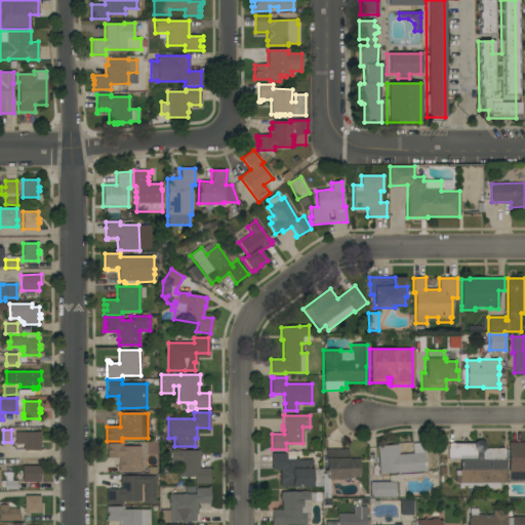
[(39,433),(39,440),(41,440),(41,444),(39,444),(39,450),(24,450),(24,444),(16,444),(16,433),(39,433)]
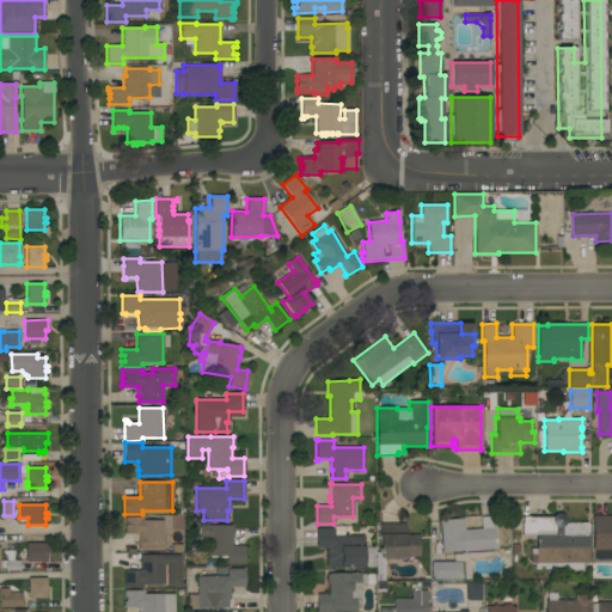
[(494,550),(493,549),(442,552),(440,520),(464,519),(464,530),(481,528),(479,516),(494,515),(496,550),(494,550)]
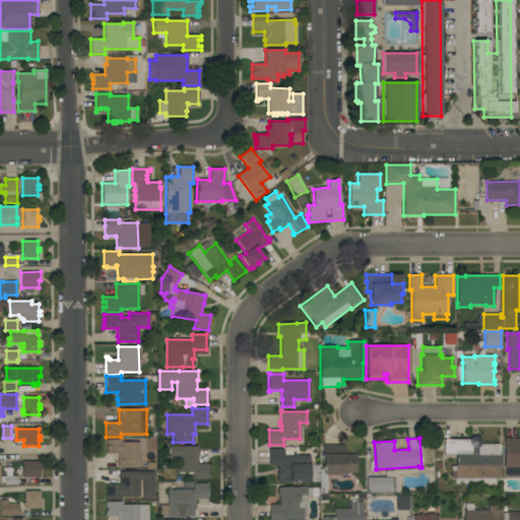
[(500,478),(451,478),(450,466),(455,466),(455,455),(444,455),(444,438),(473,438),(473,445),(500,445),(500,478)]
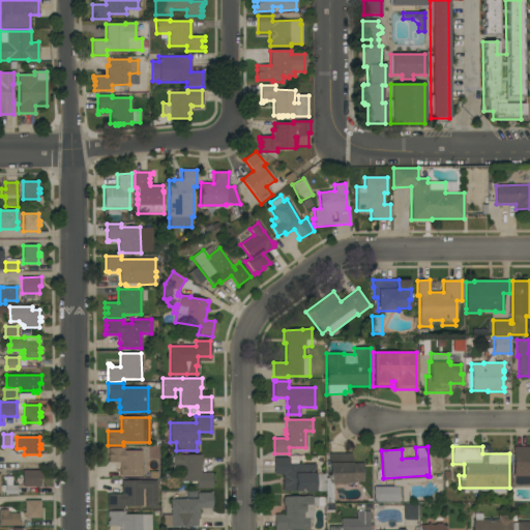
[(142,476),(120,476),(120,463),(108,463),(108,447),(124,447),(124,450),(142,450),(142,476)]
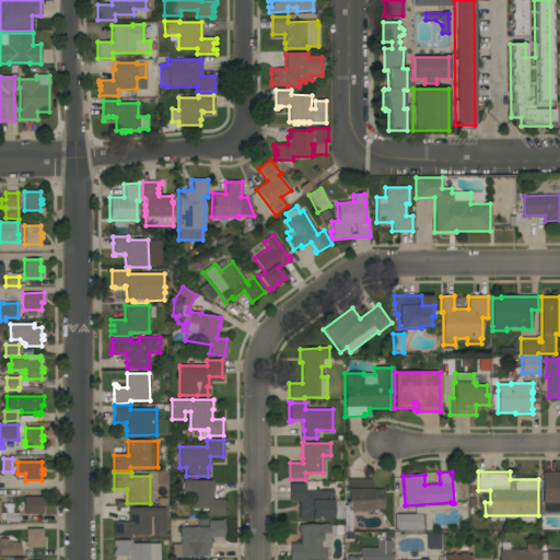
[(559,473),(559,503),(541,503),(543,473),(559,473)]
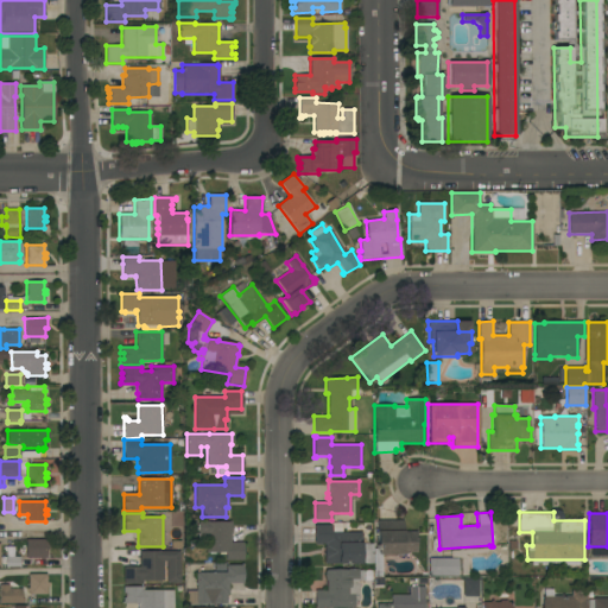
[(403,520),(403,532),(416,532),(416,553),(403,553),(403,555),(377,555),(377,520),(403,520)]
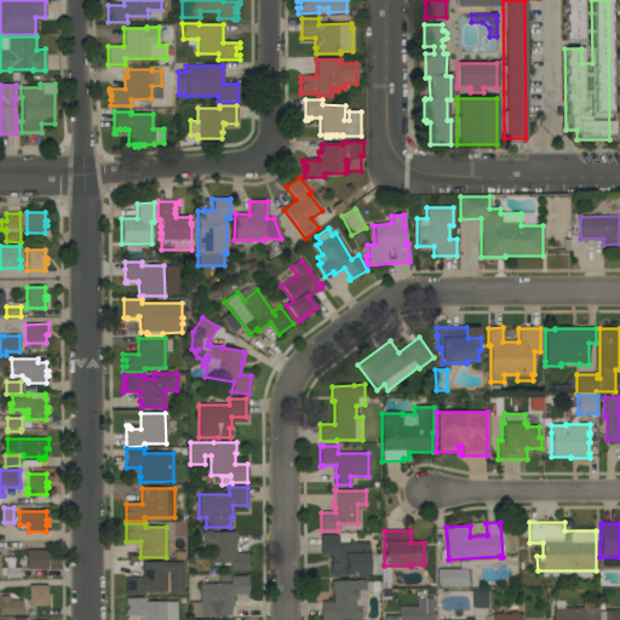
[(247,554),(247,572),(229,572),(229,564),(210,564),(210,546),(202,546),(202,532),(212,532),(212,533),(233,533),(233,532),(236,532),(236,545),(235,545),(235,554),(247,554)]
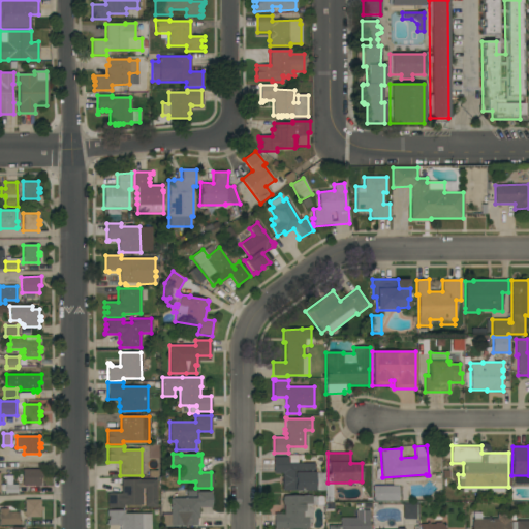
[(315,463),(315,472),(314,472),(314,491),(282,491),(282,473),(273,473),(273,457),(288,457),(288,463),(315,463)]
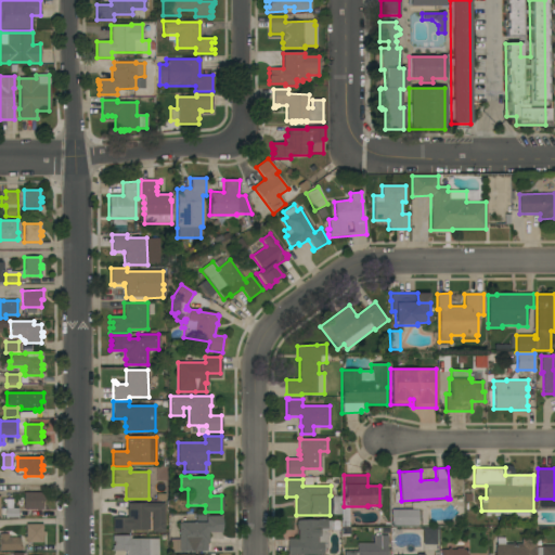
[(44,493),(43,502),(42,502),(42,510),(40,510),(40,511),(36,511),(36,510),(23,510),(23,492),(44,493)]
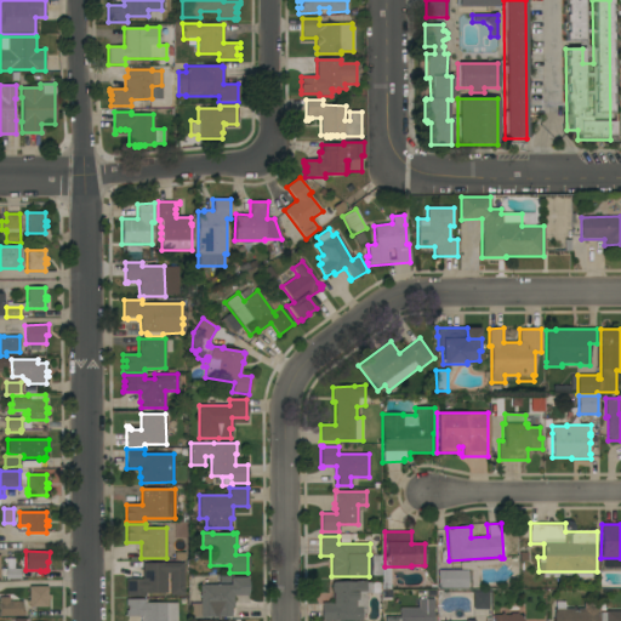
[(183,563),(183,596),(169,596),(169,574),(166,574),(166,593),(146,593),(146,597),(126,597),(126,580),(142,579),(142,563),(183,563)]
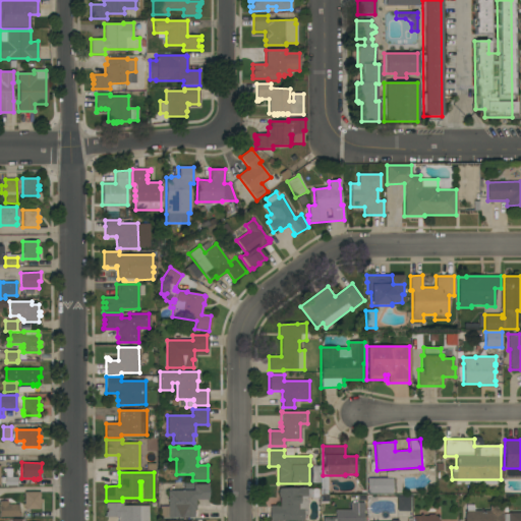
[(0,477),(17,477),(17,486),(4,486),(4,484),(0,484),(0,477)]
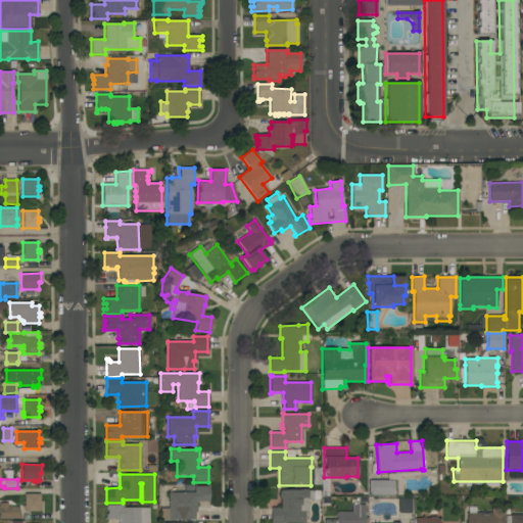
[(393,480),(393,495),(368,495),(368,480),(393,480)]
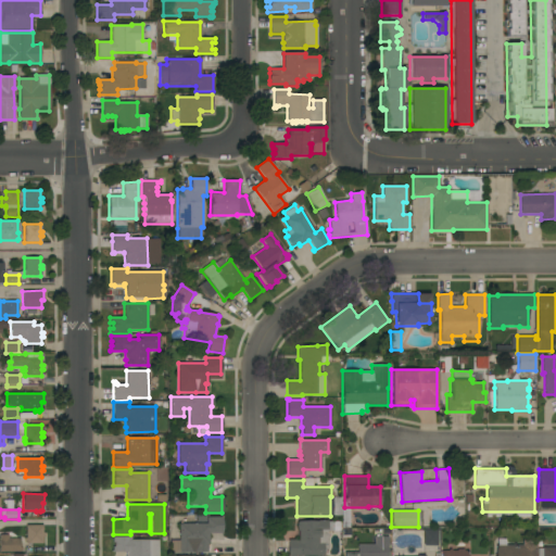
[(206,523),(206,517),(220,517),(220,516),(222,516),(222,535),(220,535),(220,533),(209,533),(209,544),(206,544),(206,553),(171,553),(171,541),(179,541),(179,523),(206,523)]
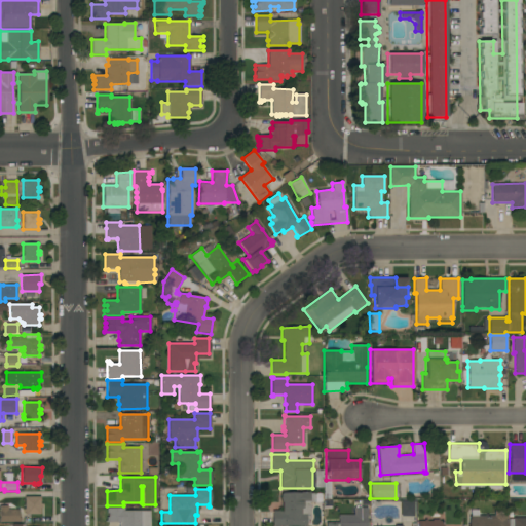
[(300,493),(300,492),(309,492),(309,493),(320,493),(320,502),(309,502),(309,520),(306,520),(306,525),(272,525),(272,511),(282,511),(282,502),(280,498),(280,494),(282,494),(282,493),(300,493)]
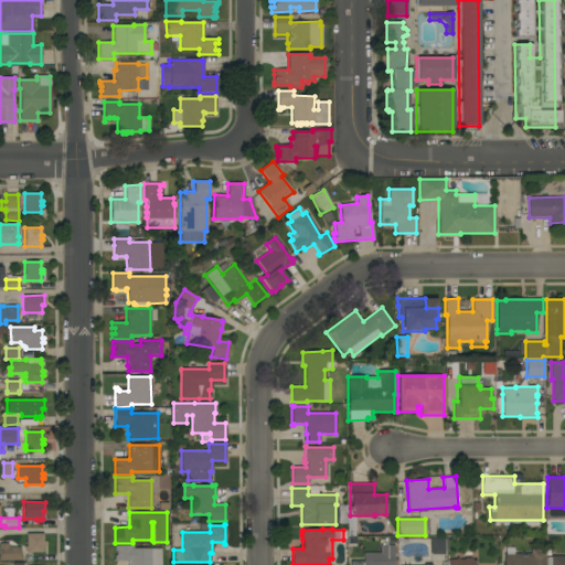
[(27,534),(43,534),(43,542),(45,542),(44,546),(43,546),(43,553),(27,553),(27,550),(24,550),(24,546),(25,546),(27,534)]
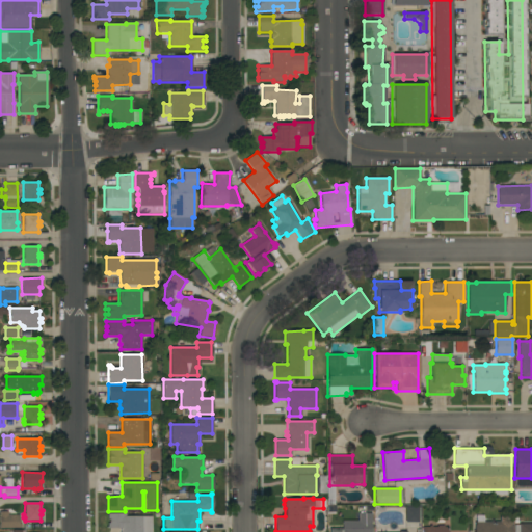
[(405,522),(405,507),(418,507),(418,522),(405,522)]
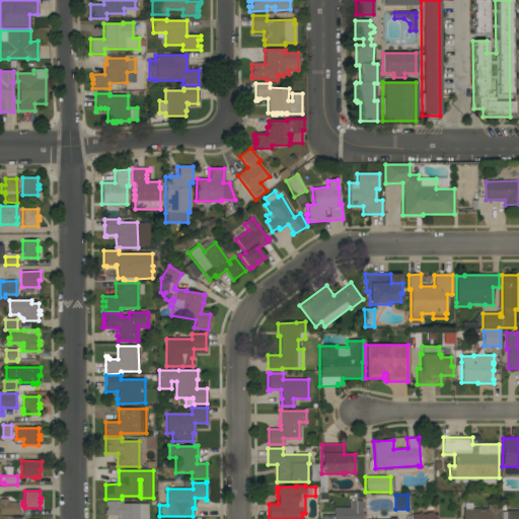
[(0,515),(0,500),(7,500),(7,503),(9,502),(9,503),(18,503),(18,511),(20,511),(20,514),(18,514),(18,515),(0,515)]
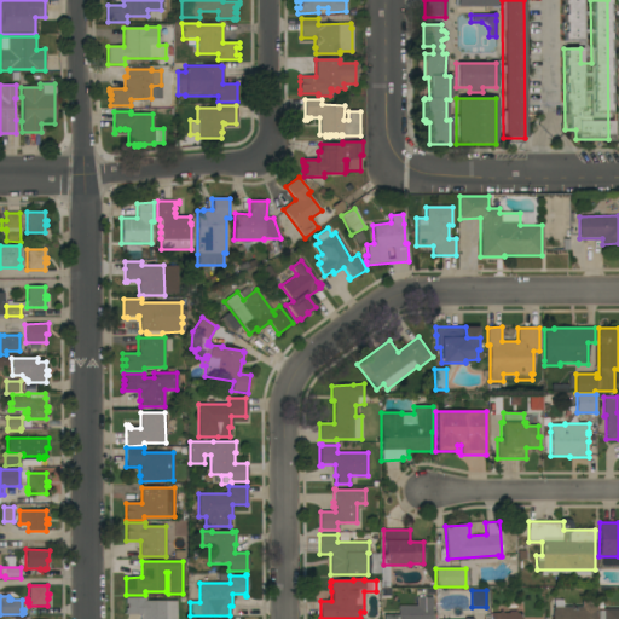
[(145,597),(145,601),(177,601),(177,618),(140,618),(140,615),(123,615),(123,613),(125,613),(125,608),(127,608),(127,605),(125,605),(125,597),(145,597)]
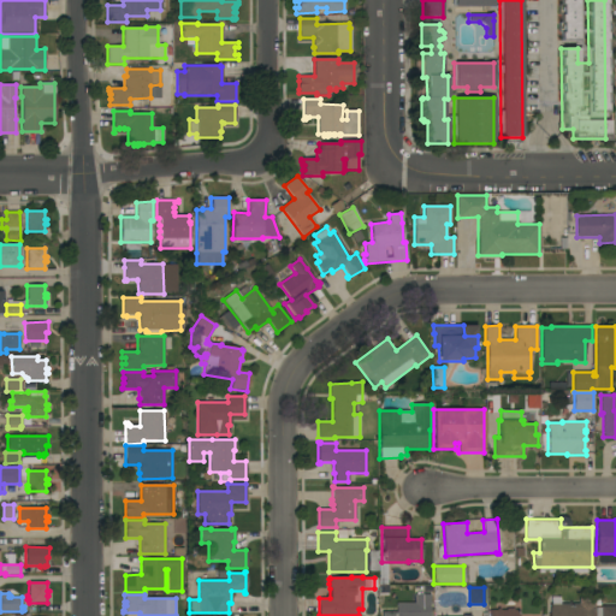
[(380,615),(428,615),(428,594),(414,594),(414,603),(395,603),(395,614),(380,614),(380,615)]
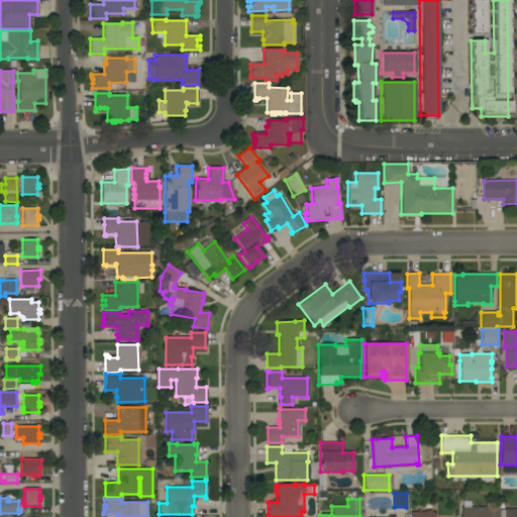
[(460,516),(460,501),(471,501),(471,507),(486,507),(486,503),(498,503),(498,510),(497,510),(497,516),(460,516)]
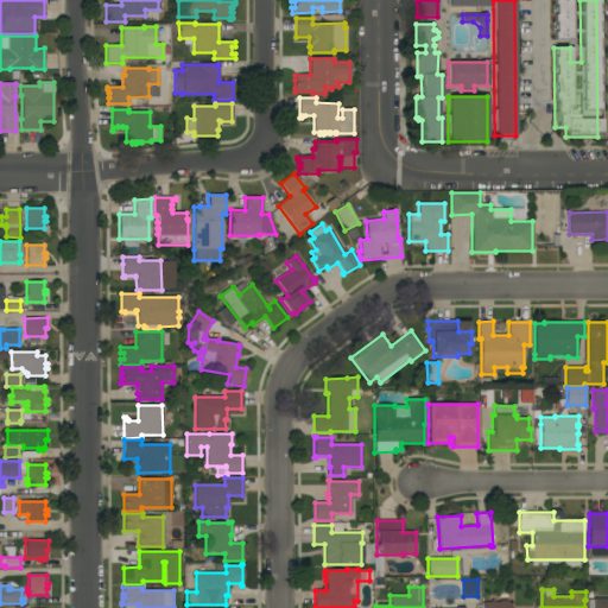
[(607,607),(607,597),(591,599),(591,607),(607,607)]
